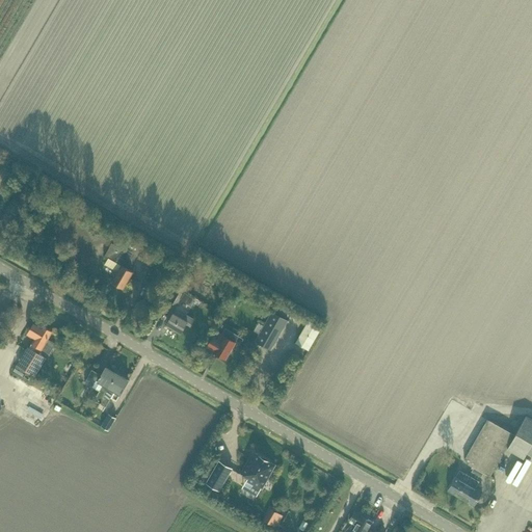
[(12,173),(8,179),(14,182),(18,176),(12,173)]
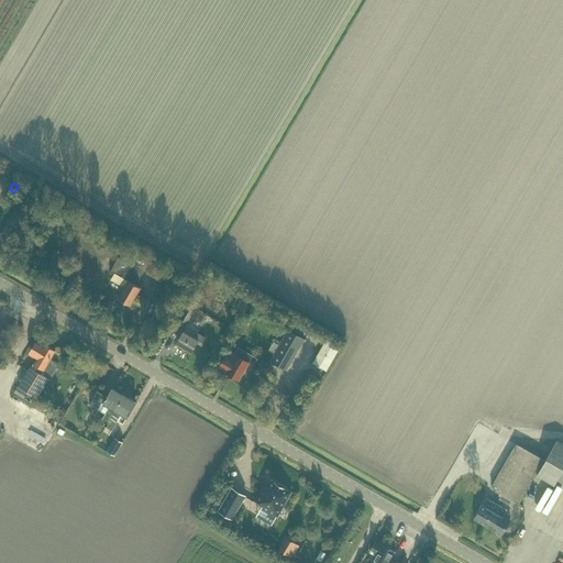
[(131,306),(142,287),(138,285),(147,267),(132,260),(130,263),(119,257),(111,271),(116,273),(112,279),(125,287),(119,298),(121,299),(121,300),(123,302),(125,302),(131,306)]
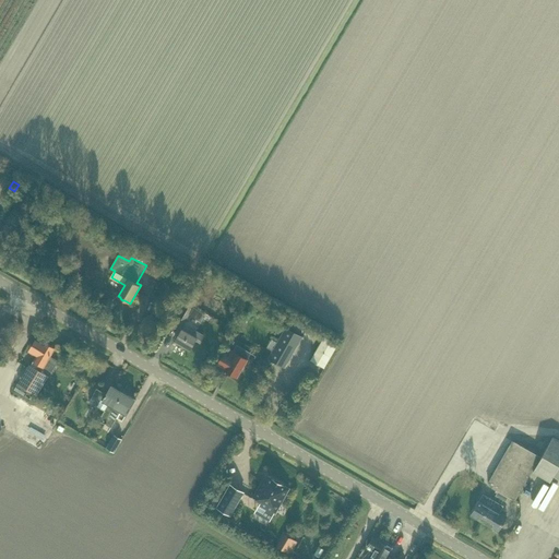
[(186,321),(193,309),(186,304),(178,317),(186,321)]
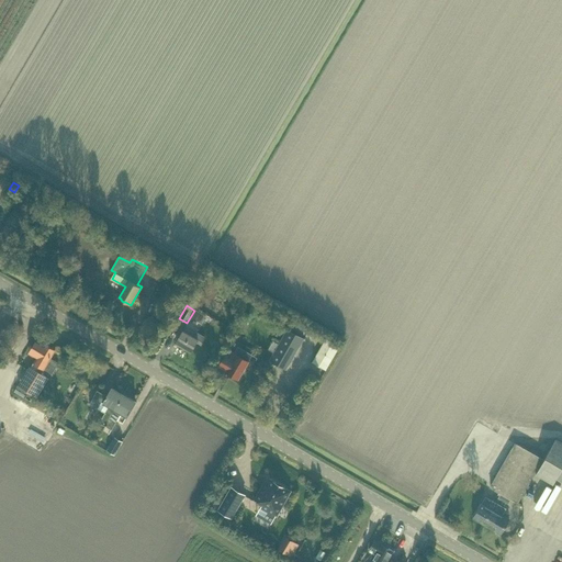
[(274,352),(270,360),(287,370),(305,338),(288,328),(279,344),(274,352)]
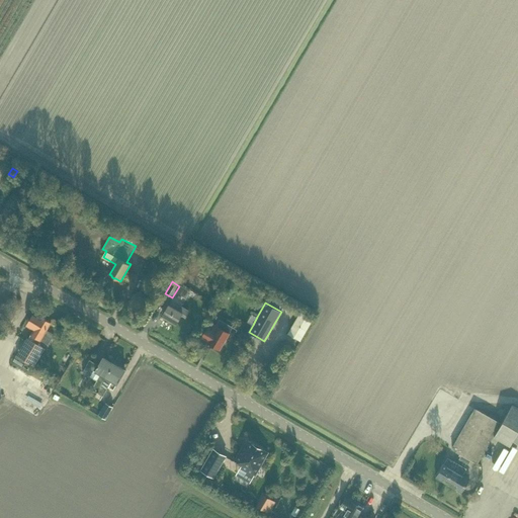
[(186,318),(189,311),(182,306),(179,310),(170,304),(163,316),(177,324),(182,315),(186,318)]
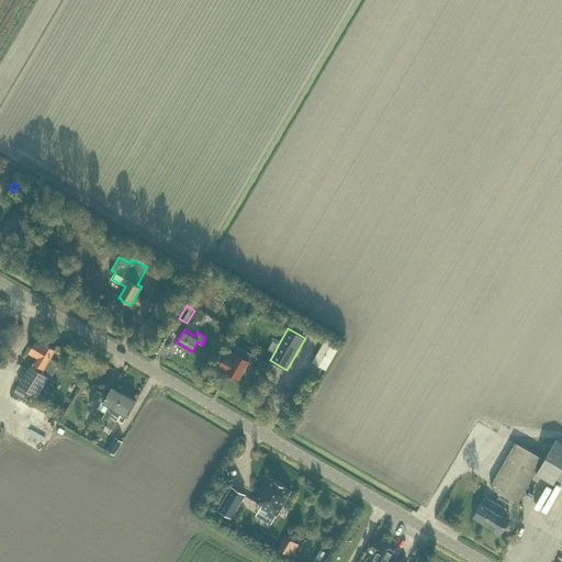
[(52,358),(56,350),(37,339),(32,348),(29,353),(36,358),(31,368),(31,369),(29,368),(18,386),(36,398),(48,380),(41,375),(44,370),(52,374),(59,362),(52,358)]
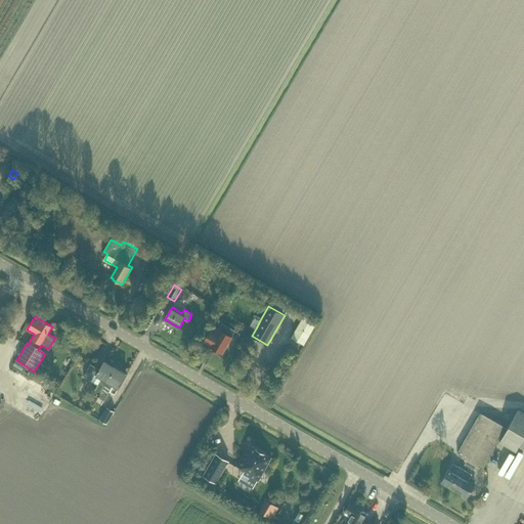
[(255,317),(251,325),(256,329),(260,320),(255,317)]
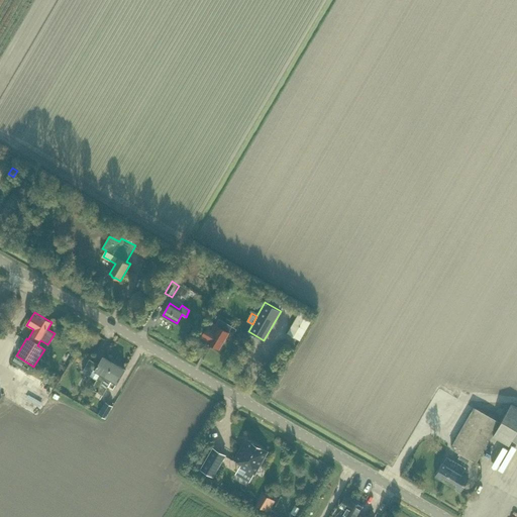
[(229,331),(232,326),(219,318),(216,324),(212,321),(208,327),(202,336),(209,340),(208,341),(220,348),(230,332),(229,331)]
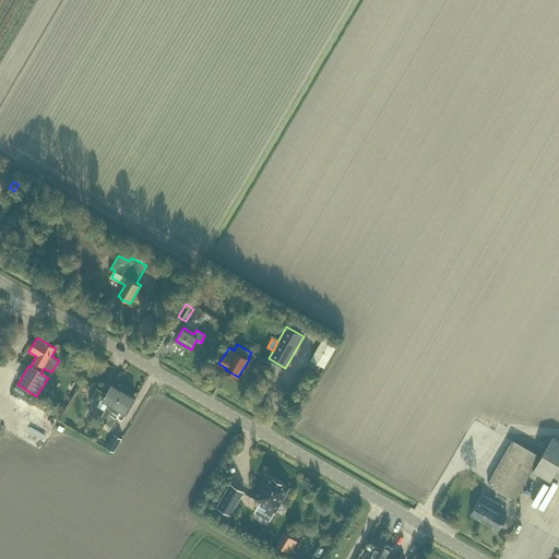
[(105,424),(123,392),(113,385),(104,401),(102,400),(105,393),(97,388),(90,402),(97,406),(105,411),(99,420),(105,424)]
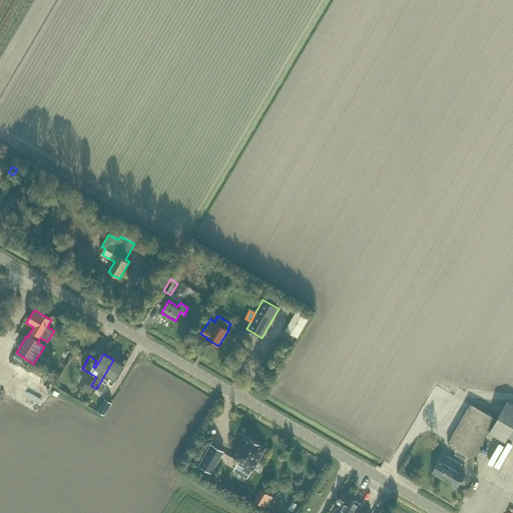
[(111,378),(116,381),(124,367),(113,360),(96,389),(102,393),(111,378)]
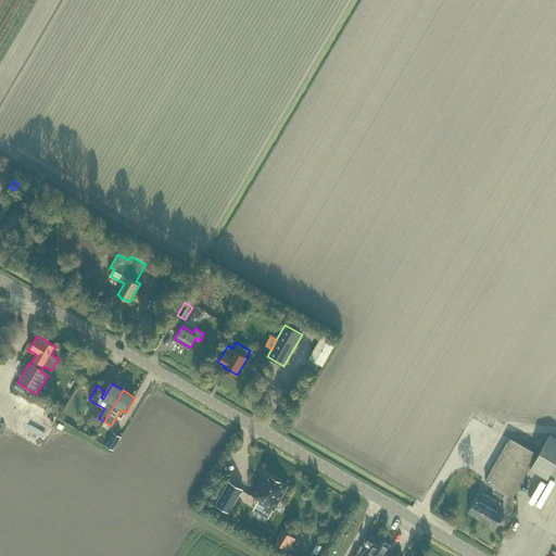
[(122,437),(114,432),(106,445),(114,450),(122,437)]
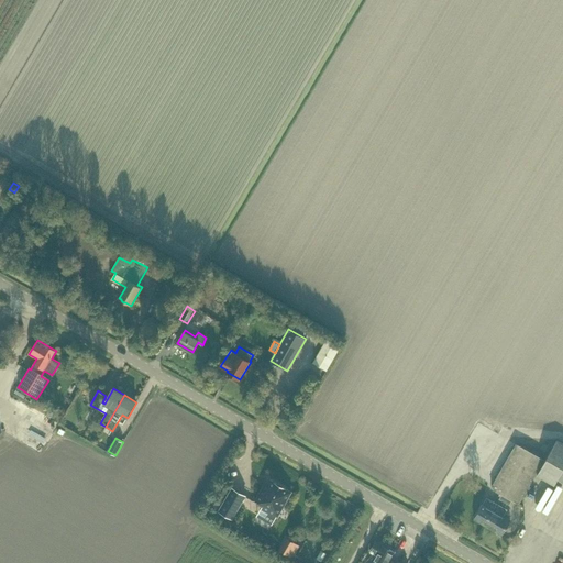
[(562,442),(558,440),(538,475),(554,485),(559,479),(562,482),(562,442)]
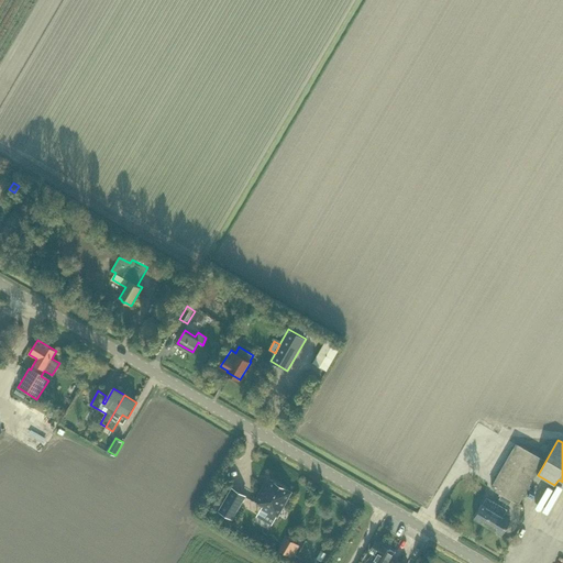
[(495,481),(490,487),(501,494),(499,498),(509,505),(512,500),(519,504),(544,459),(517,443),(516,444),(495,481)]
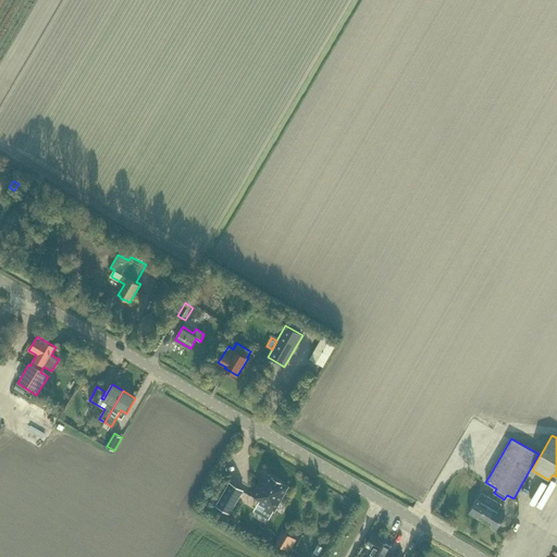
[(288,486),(265,473),(252,496),(260,500),(259,503),(274,511),(288,486)]
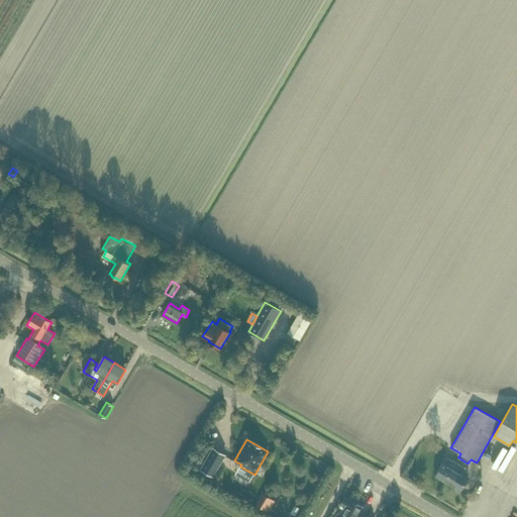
[(201,471),(213,478),(226,455),(213,448),(201,471)]
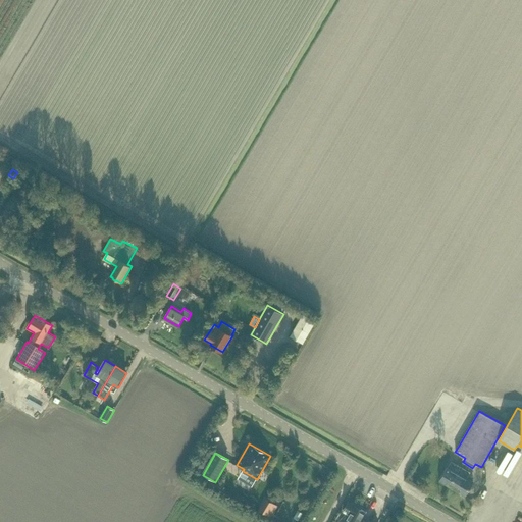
[(453,488),(464,469),(452,461),(448,467),(447,467),(439,480),(453,488)]
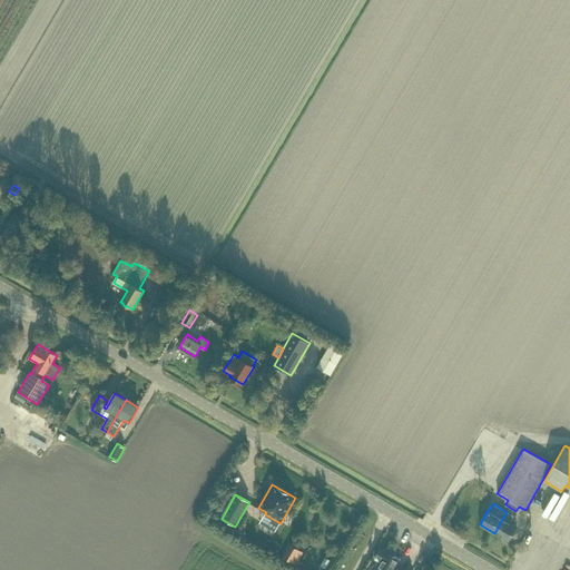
[(510,522),(514,516),(507,512),(494,533),(509,541),(518,527),(510,522)]
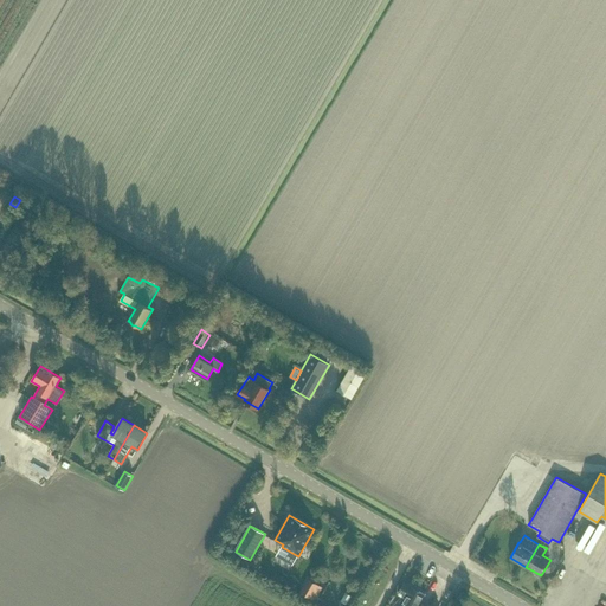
[(451,588),(458,593),(464,585),(457,580),(451,588)]
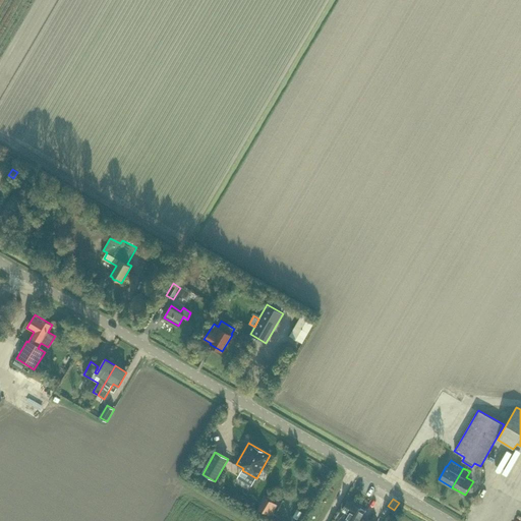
[(263,503),(258,509),(271,516),(277,505),(269,500),(266,505),(263,503)]
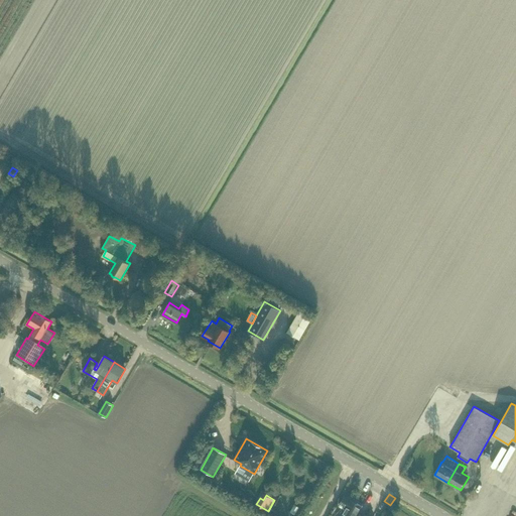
[(351,499),(345,496),(339,506),(343,508),(339,515),(356,515),(362,506),(351,499)]
